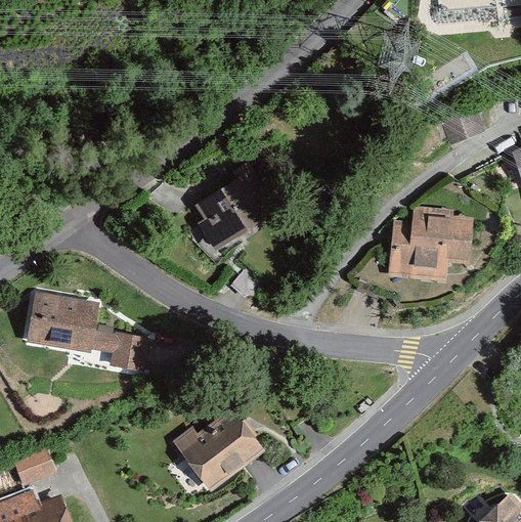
[(437,115),(449,144),(484,130),(472,99),(437,115)]
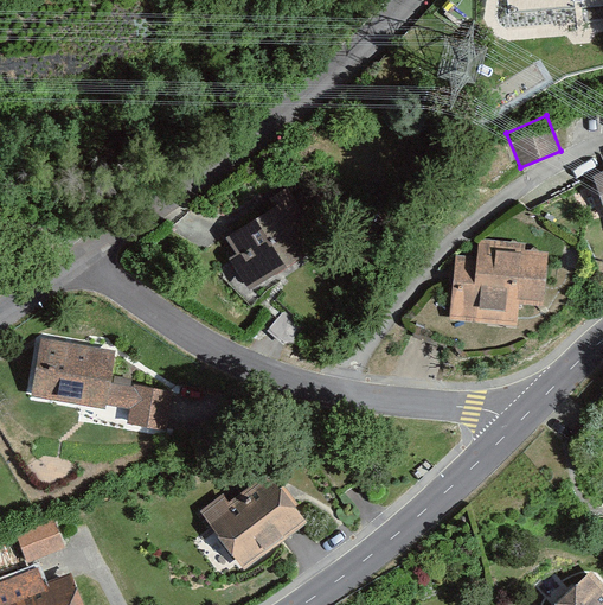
[(213,235),(249,291),(325,243),(288,186),(213,235)]
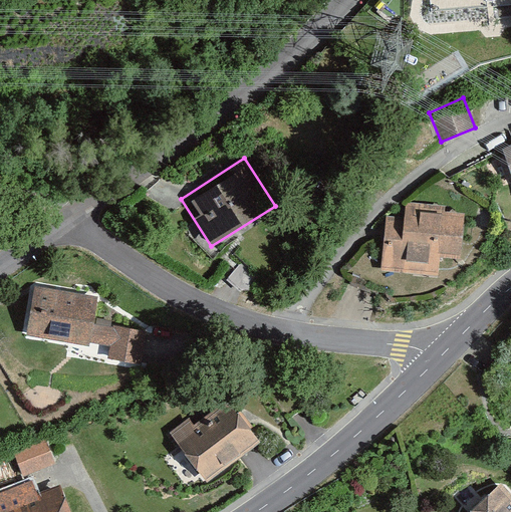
[(406,208),(405,218),(386,216),(380,272),(438,277),(440,258),(459,260),(463,213),(406,208)]
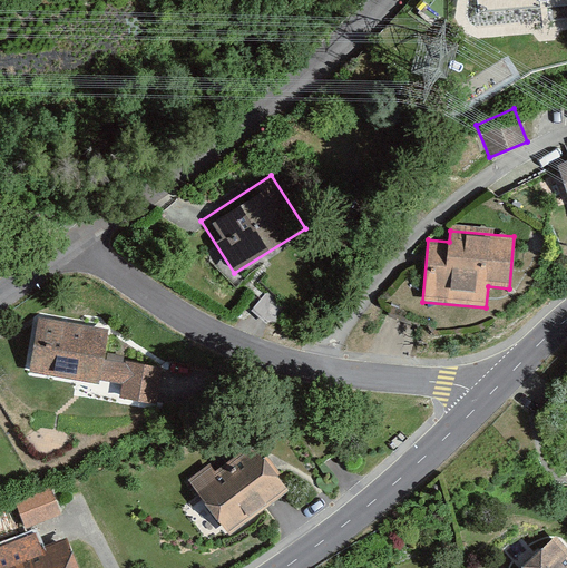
[(162,366),(125,361),(124,364),(104,361),(108,330),(36,319),(28,374),(100,384),(100,381),(120,384),(118,400),(156,404),(162,366)]
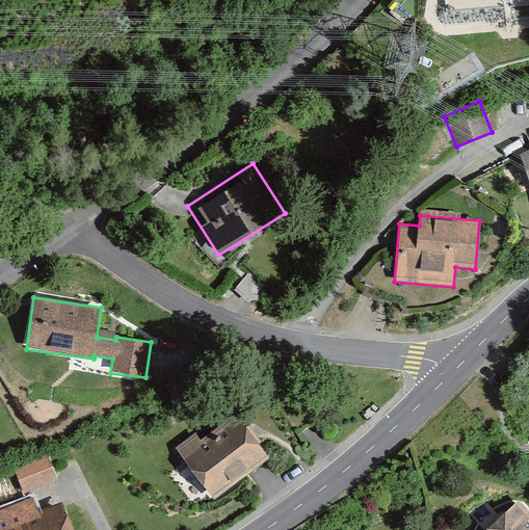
[(184,462),(212,500),(269,457),(241,420),(184,462)]
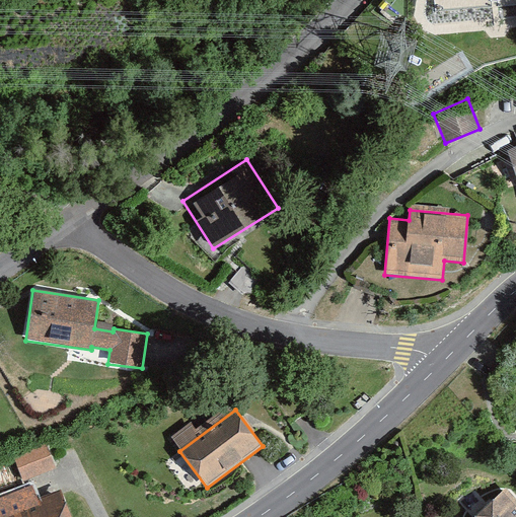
[(46,442),(11,455),(21,482),(56,468),(46,442)]
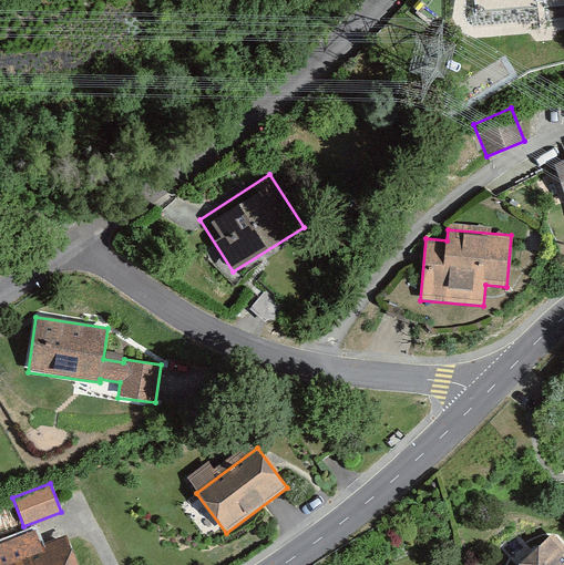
[(563,564),(563,546),(551,533),(514,564),(563,564)]
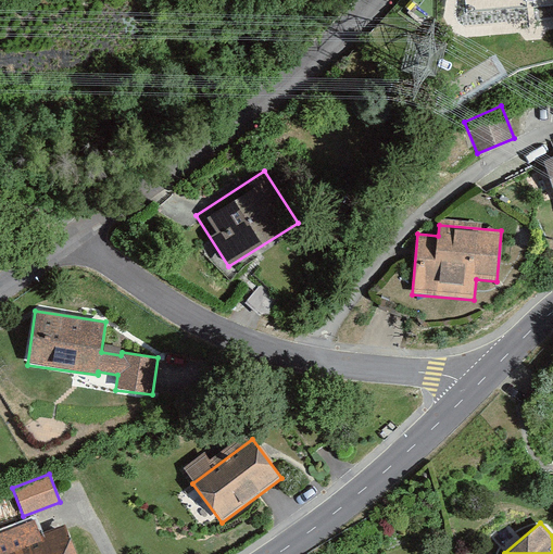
[(30,525),(0,537),(0,546),(2,553),(75,553),(64,527),(36,538),(30,525)]
